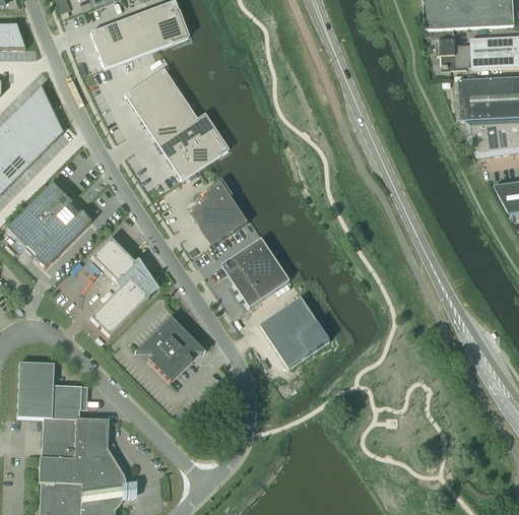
[(57,0),(61,12),(68,9),(71,8),(67,0),(57,0)]
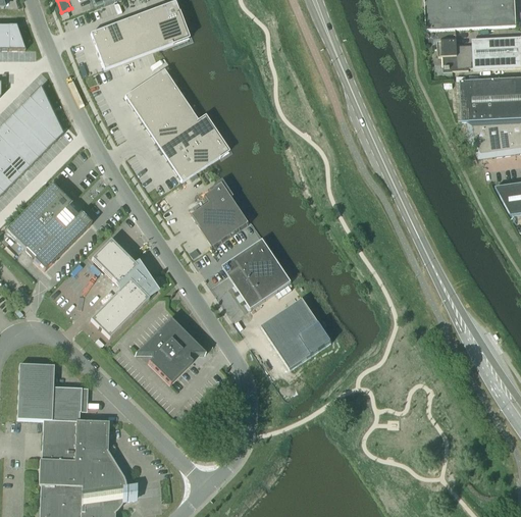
[(175,0),(91,32),(105,67),(189,36),(175,0)]
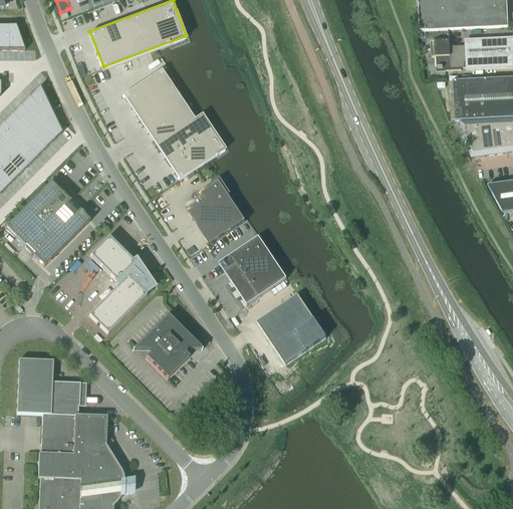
[(419,0),(421,27),(509,22),(507,0),(419,0)]
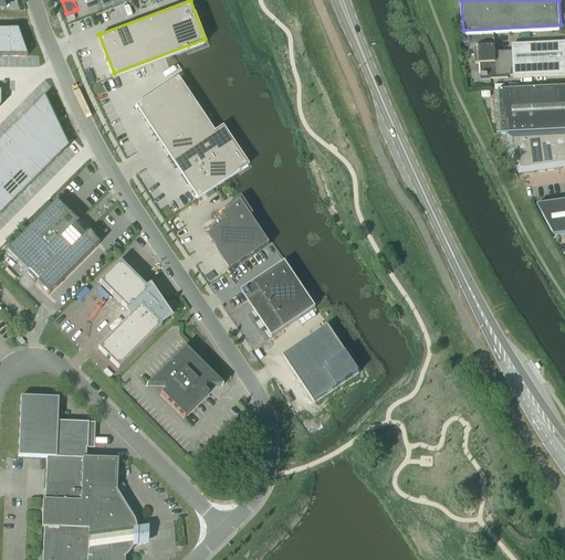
[(10,27),(0,25),(0,51),(10,52),(10,27)]
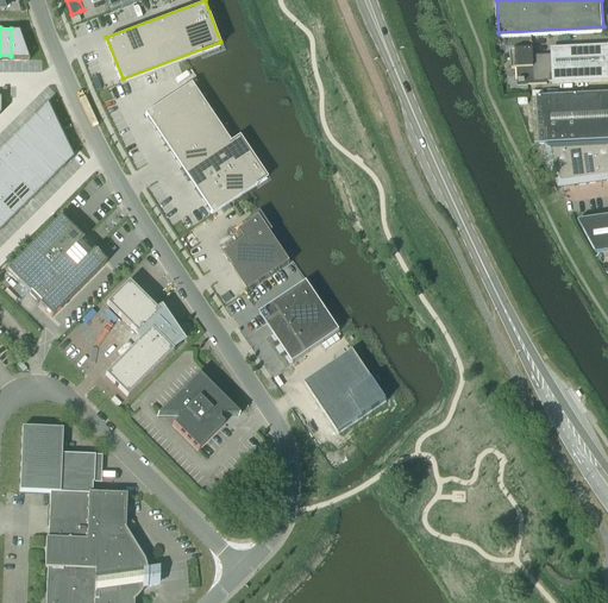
[(19,27),(11,29),(11,56),(11,57),(30,56),(19,27)]
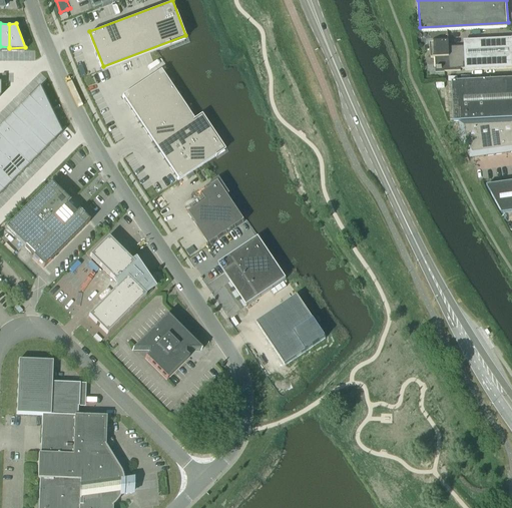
[(465,42),(466,63),(466,65),(511,63),(511,34),(464,36),(464,40),(465,42)]
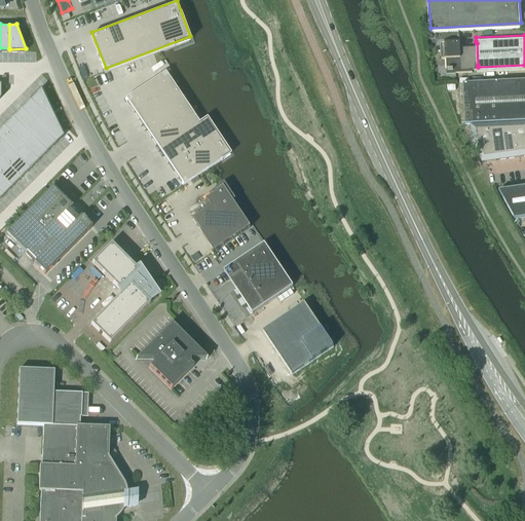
[(478,65),(477,43),(460,44),(460,37),(441,38),(442,54),(449,53),(449,64),(448,64),(448,67),(453,67),(453,69),(473,68),(473,66),(478,65)]
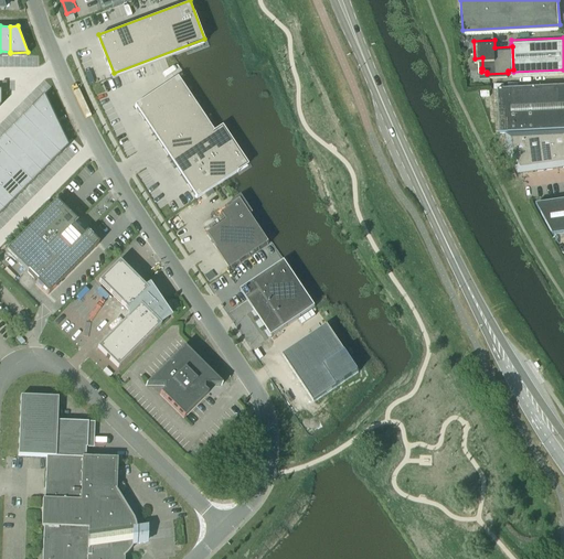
[(179,73),(136,101),(198,194),(248,161),(223,122),(215,128),(179,73)]
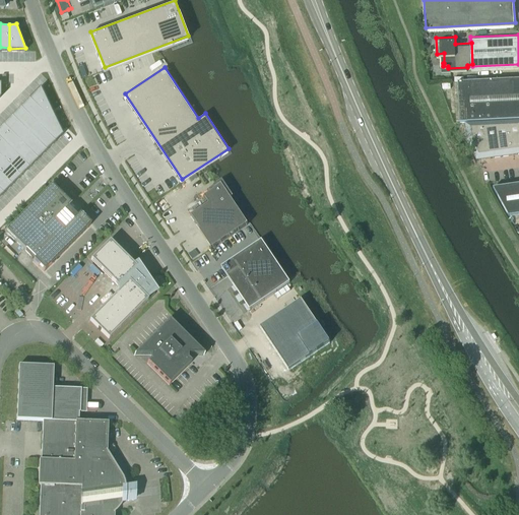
[(460,118),(518,115),(518,74),(458,77),(460,118)]
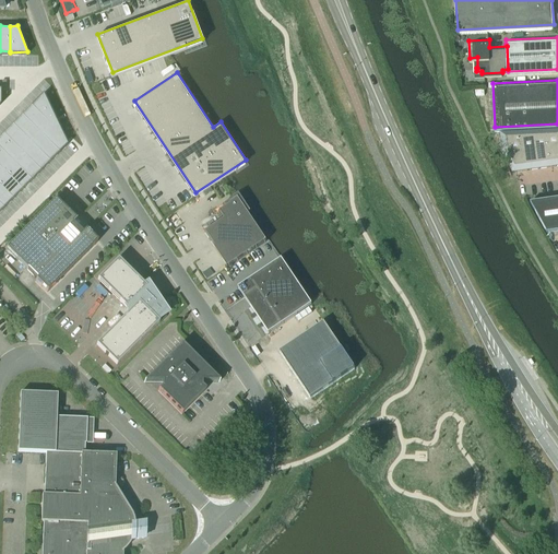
[(44,91),(32,104),(50,121),(56,116),(44,91)]
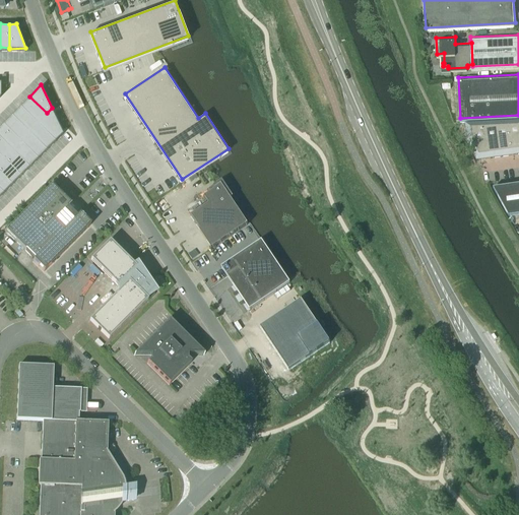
[(29,97),(21,105),(38,122),(47,113),(29,97)]
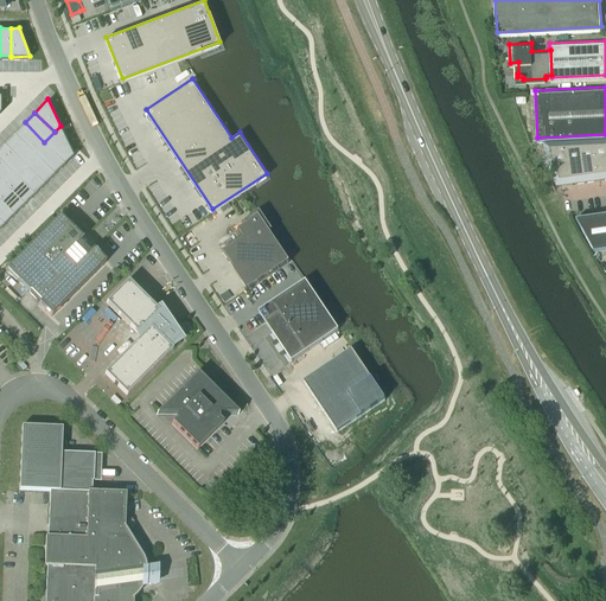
[(25,122),(14,133),(34,152),(44,142),(25,122)]
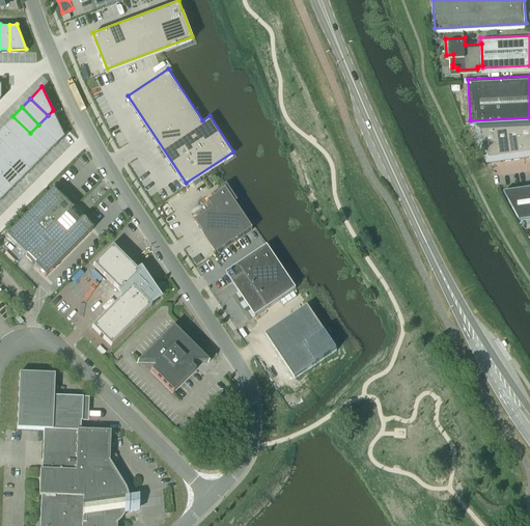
[(48,115),(38,125),(56,142),(63,134),(53,110),(48,115)]
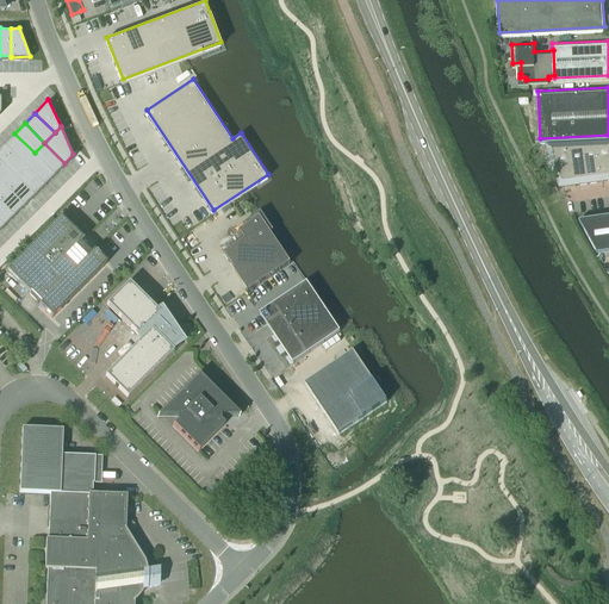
[(14,134),(5,143),(24,163),(35,153),(14,134)]
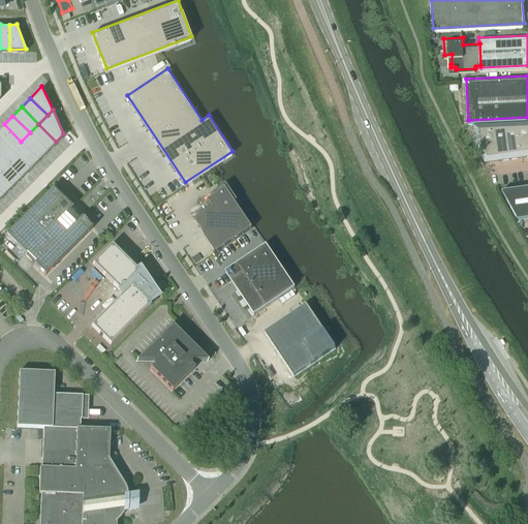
[(527,119),(518,120),(523,154),(527,152),(527,119)]
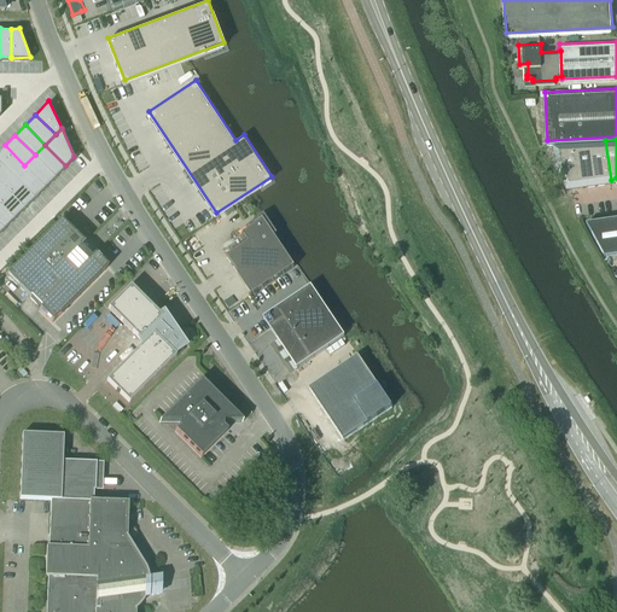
[(605,140),(592,141),(597,181),(611,180),(605,140)]
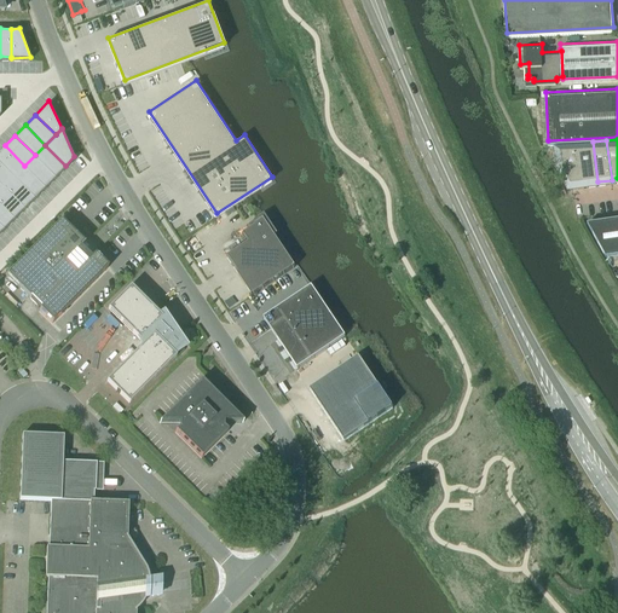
[(578,142),(556,143),(559,167),(570,186),(584,184),(578,142)]
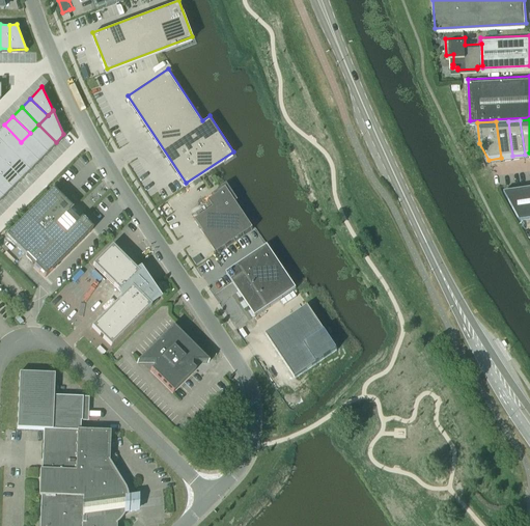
[(508,121),(496,121),(501,158),(512,156),(508,121)]
